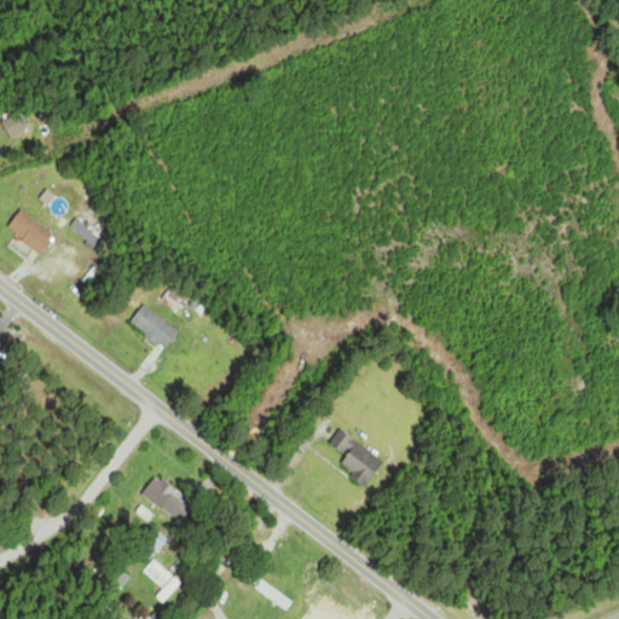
[(57,236),(23,210),(9,230),(42,255),(57,236)]
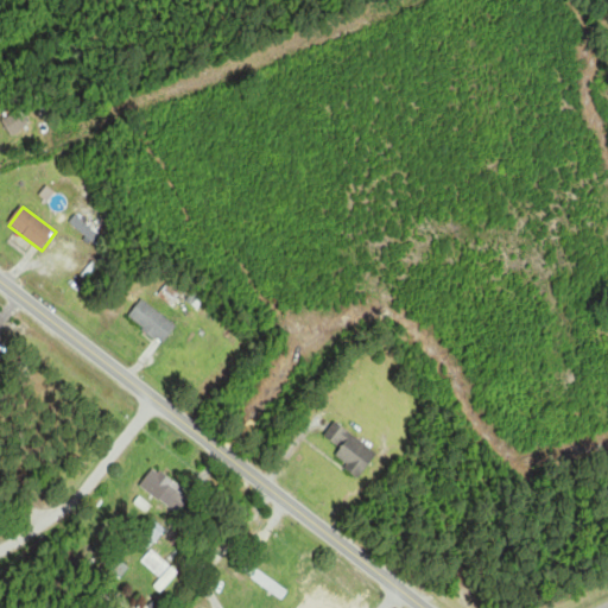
[(178,295),(168,286),(160,296),(172,304),(178,295)]
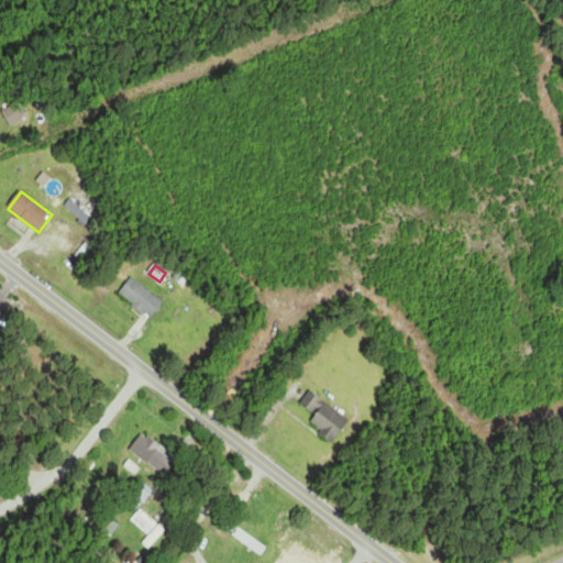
[(151,319),(164,304),(133,277),(120,293),(151,319)]
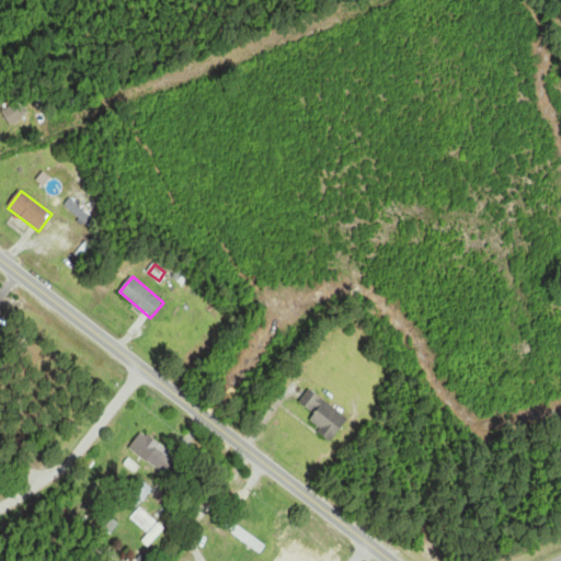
[(309,421),(333,441),(350,420),(310,389),(300,402),(315,414),(309,421)]
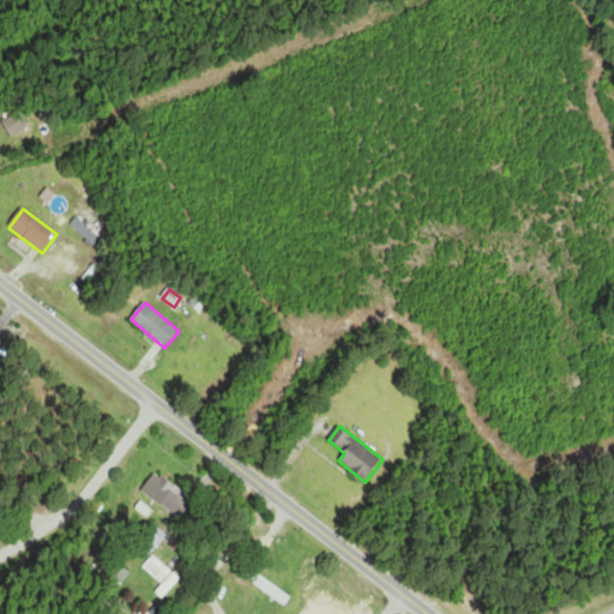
[(142,492),(180,521),(193,503),(155,474),(142,492)]
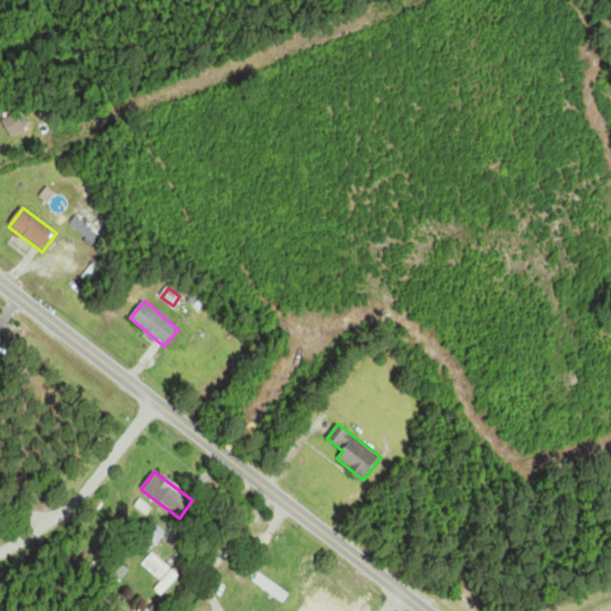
[(167,534),(153,520),(136,539),(150,551),(167,534)]
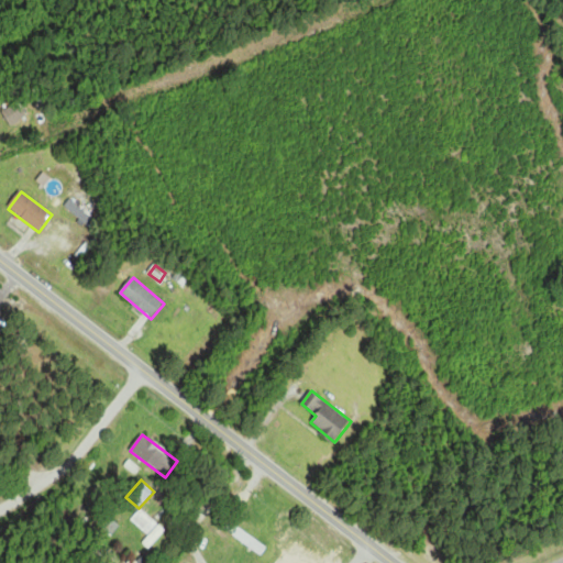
[(147,548),(165,534),(144,508),(132,518),(147,538),(143,541),(147,548)]
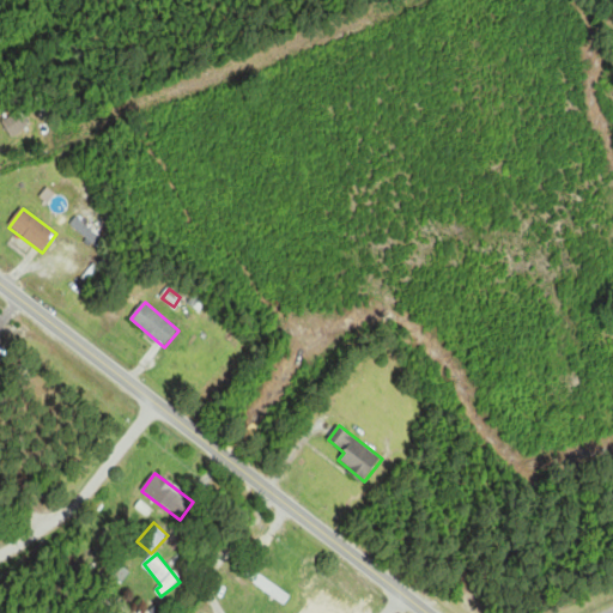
[(291,596),(250,568),(244,576),(285,605),(291,596)]
